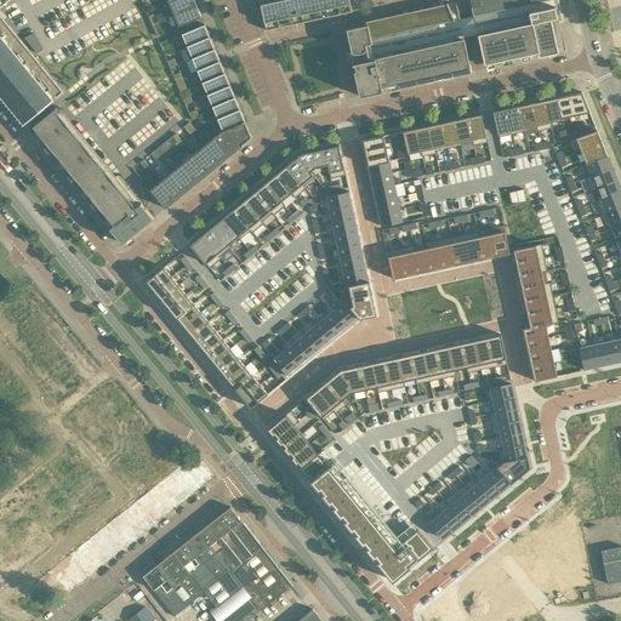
[(0,0),(0,93),(24,124),(63,91),(0,15),(0,7),(9,0),(0,0)]
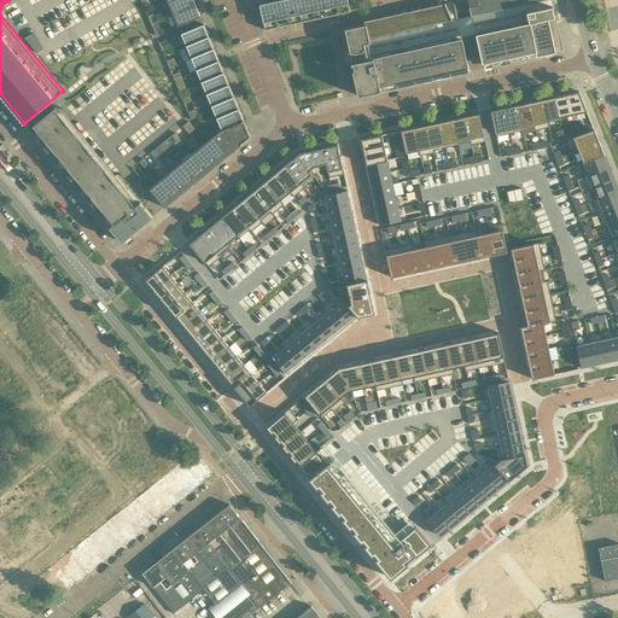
[(192,0),(170,0),(165,3),(170,15),(194,4),(192,0)]
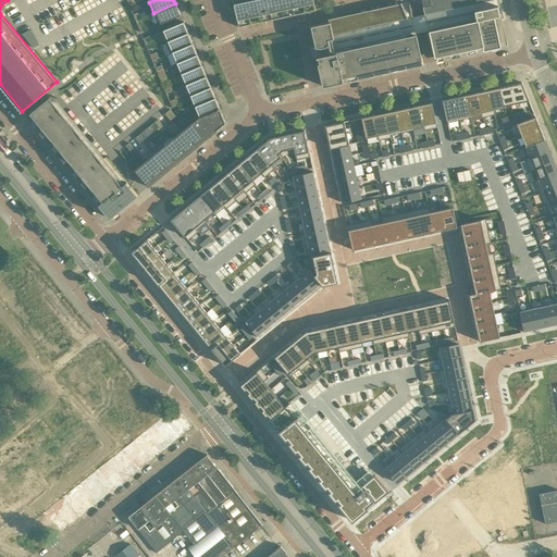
[(255,0),(251,0),(245,2),(249,25),(260,23),(255,0)]
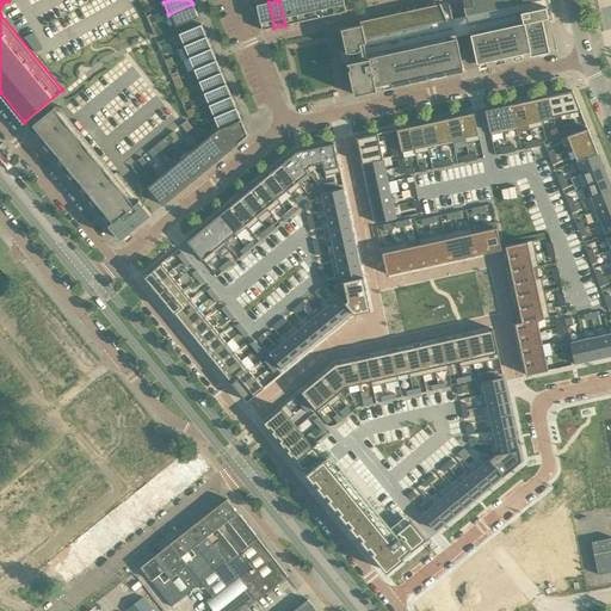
[(292,0),(279,0),(285,25),(298,22),(292,0)]
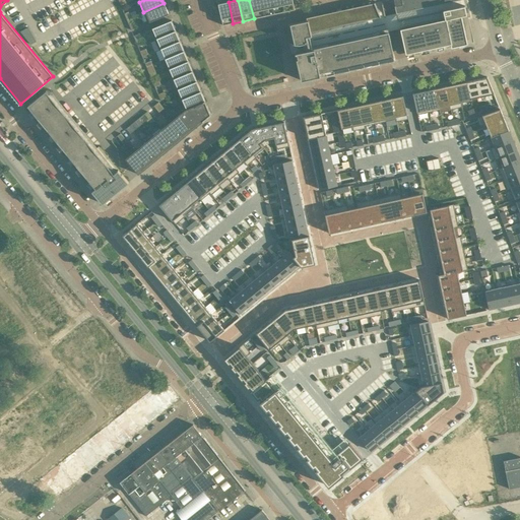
[(260,0),(249,0),(254,18),(264,16),(260,0)]
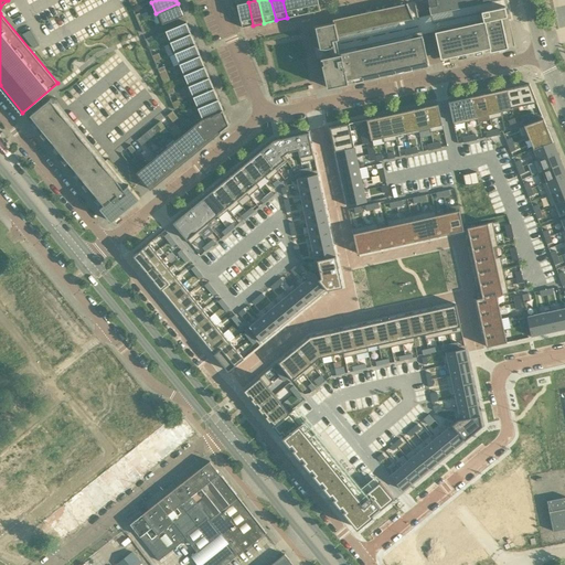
[(294,0),(283,0),(287,18),(298,16),(294,0)]
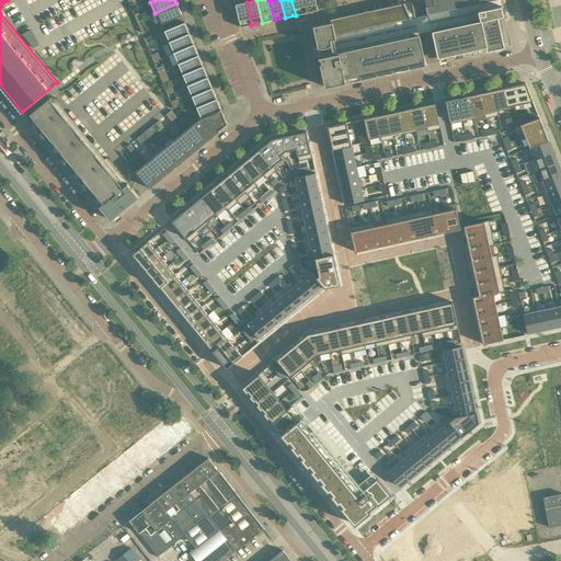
[(304,0),(292,0),(296,15),(307,13),(304,0)]
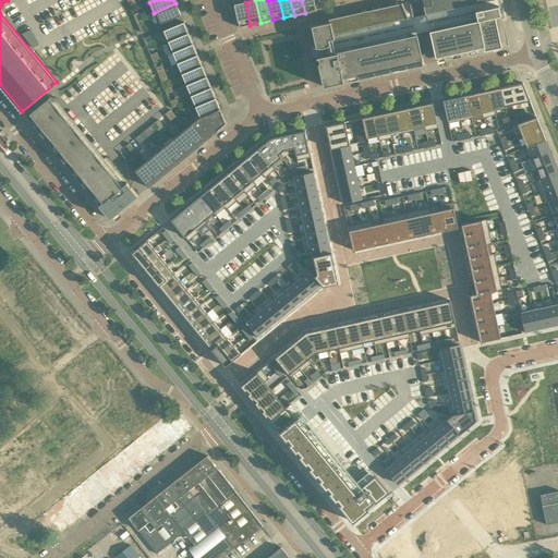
[(302,0),(305,13),(316,11),(313,0),(302,0)]
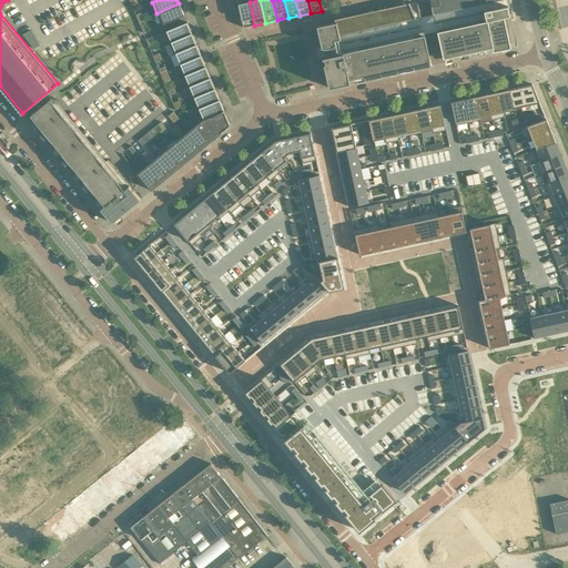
[(428,0),(429,0),(435,23),(436,22),(444,58),(492,48),(493,52),(510,48),(504,18),(509,17),(506,0),(428,0)]
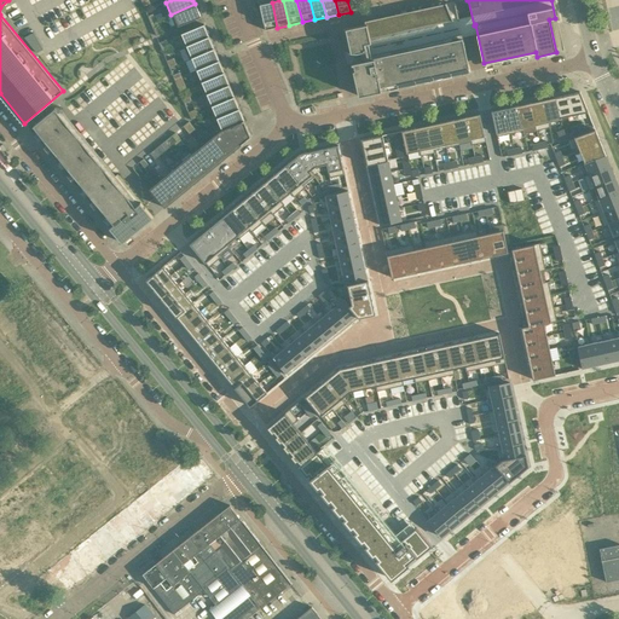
[(365,24),(343,29),(359,96),(381,91),(381,86),(469,67),(455,4),(453,4),(453,1),(364,22),(365,24)]
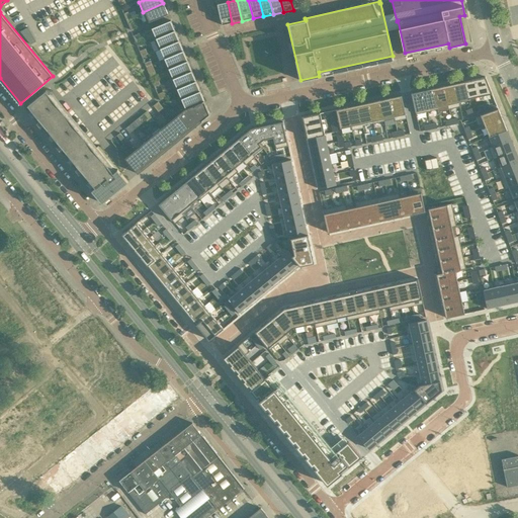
[(228,2),(218,4),(218,8),(222,25),(232,23),(228,2)]
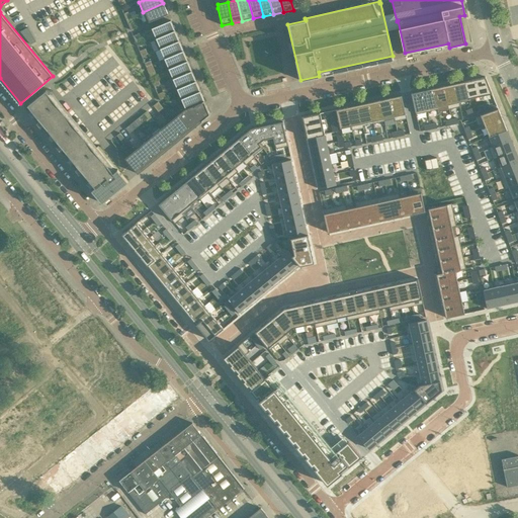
[(163,3),(143,12),(147,22),(168,14),(163,3)]
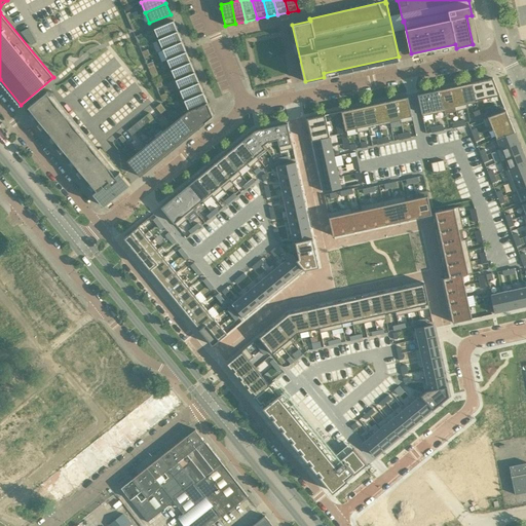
[(173,21),(152,30),(156,40),(178,31),(173,21)]
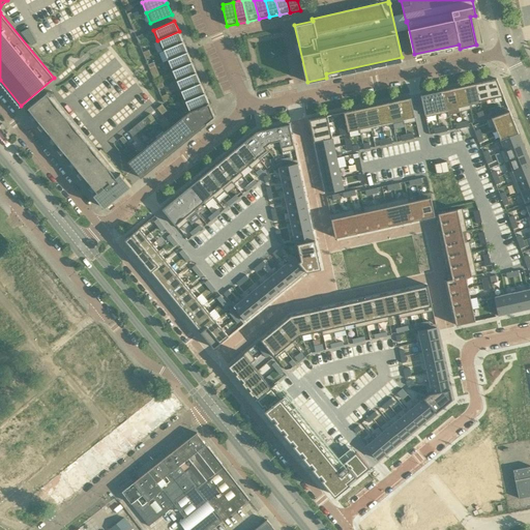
[(36,41),(28,27),(20,32),(30,45),(36,41)]
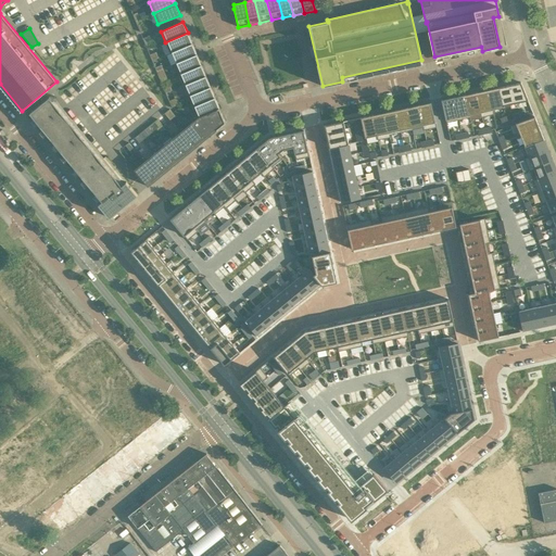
[(188,33),(165,42),(168,50),(171,50),(172,52),(192,43),(188,33)]
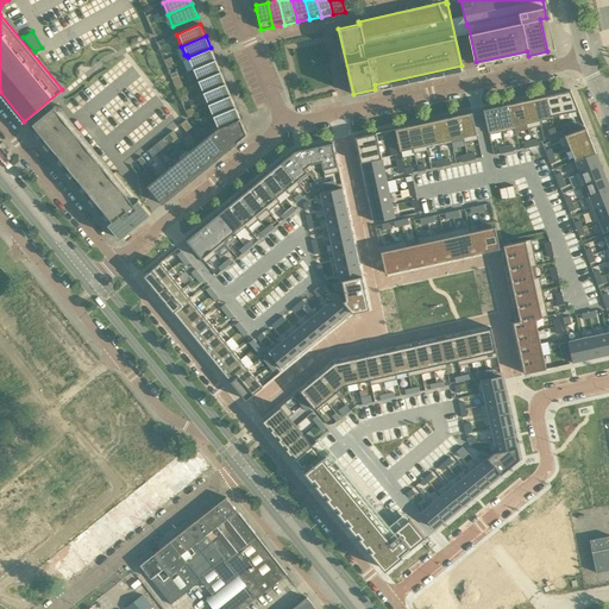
[(211,48),(188,57),(194,69),(215,60),(211,48)]
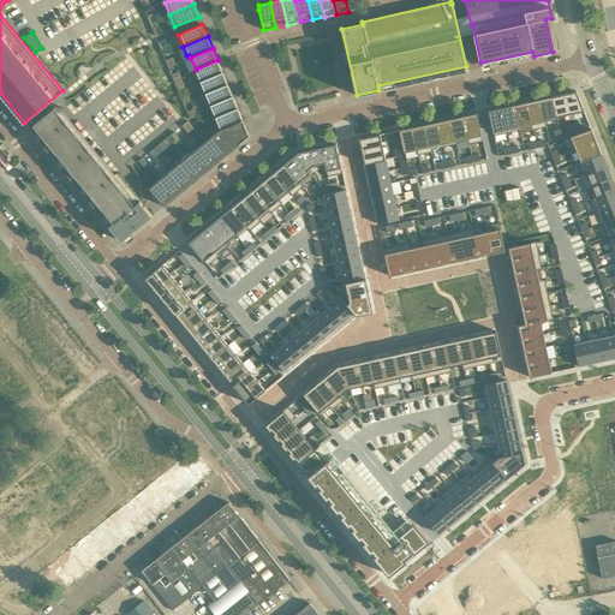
[(218,60),(196,70),(201,82),(222,72),(218,60)]
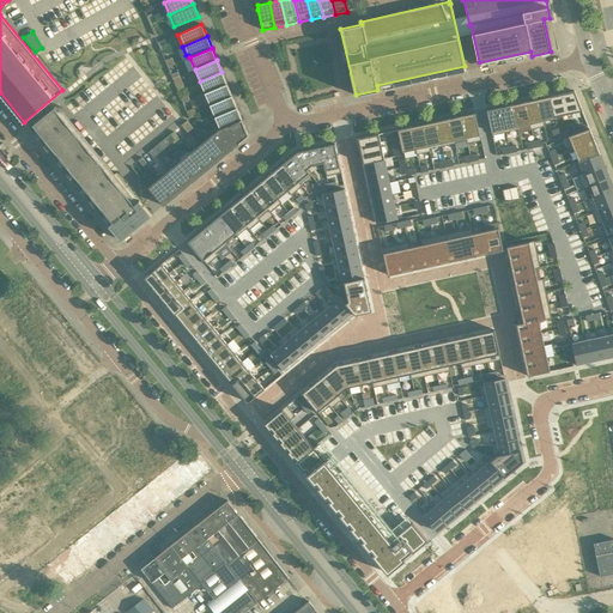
[(222,72),(200,82),(205,93),(226,84),(222,72)]
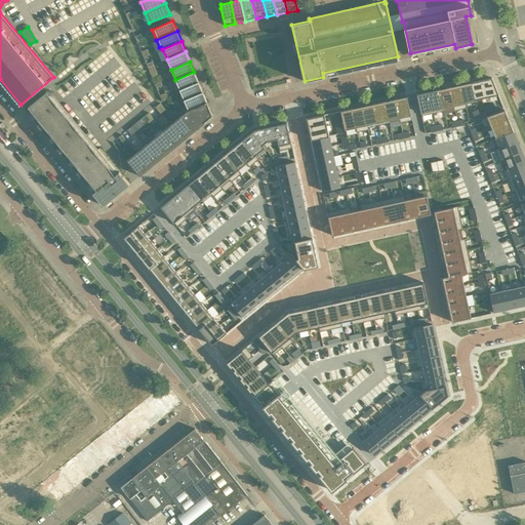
[(194,72),(175,80),(179,90),(199,82),(194,72)]
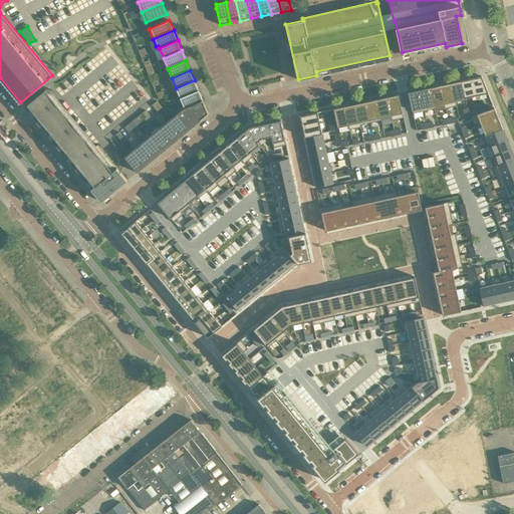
[(482,76),(472,78),(476,97),(489,94),(482,76)]
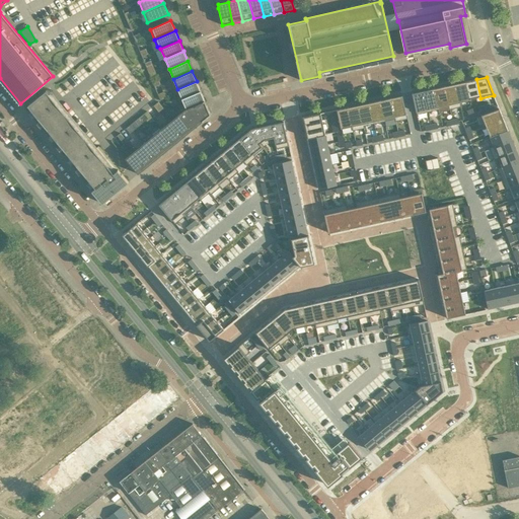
[(476,79),(466,81),(470,100),(480,98),(476,79)]
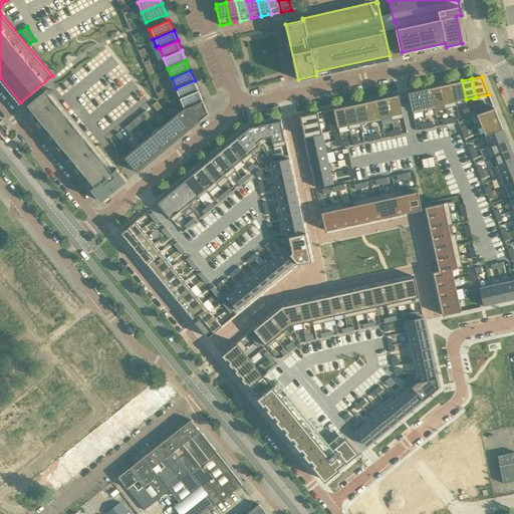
[(195,80),(176,88),(180,98),(199,90),(195,80)]
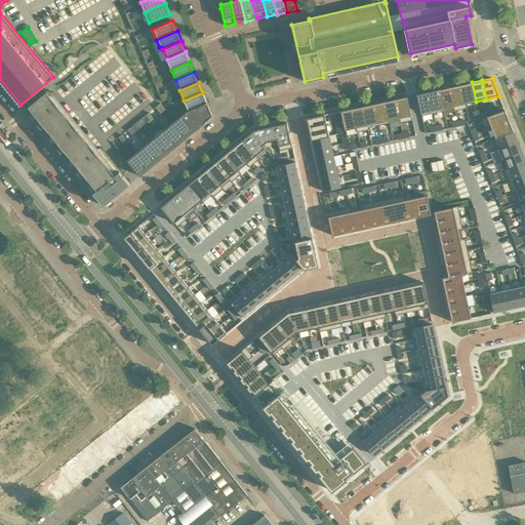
[(471,83),(459,85),(463,105),(475,102),(471,83)]
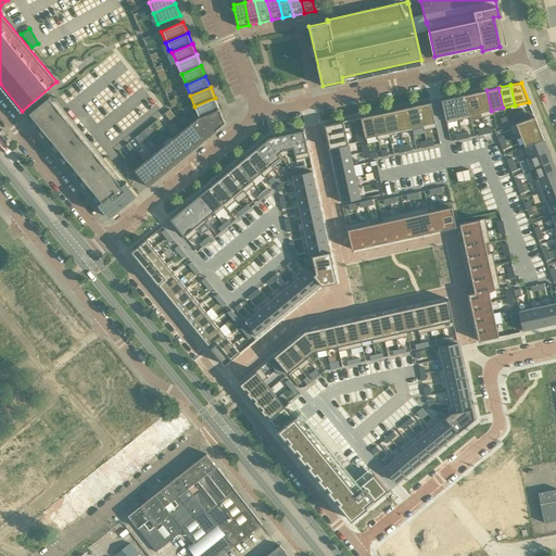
[(487,90),(476,92),(480,113),(491,111),(487,90)]
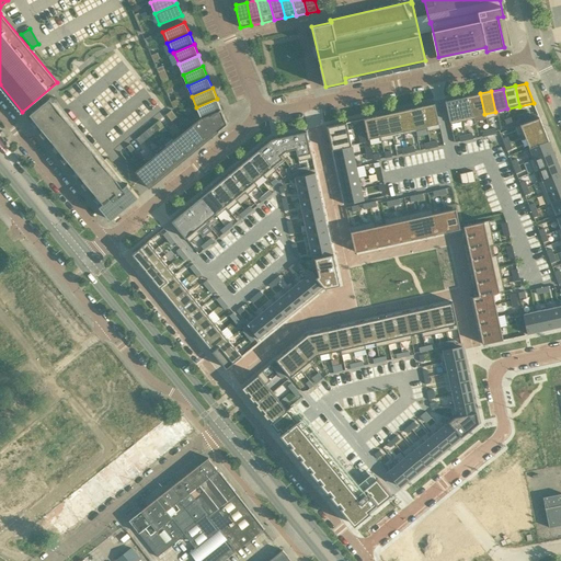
[(480,93),(468,96),(472,116),(484,114),(480,93)]
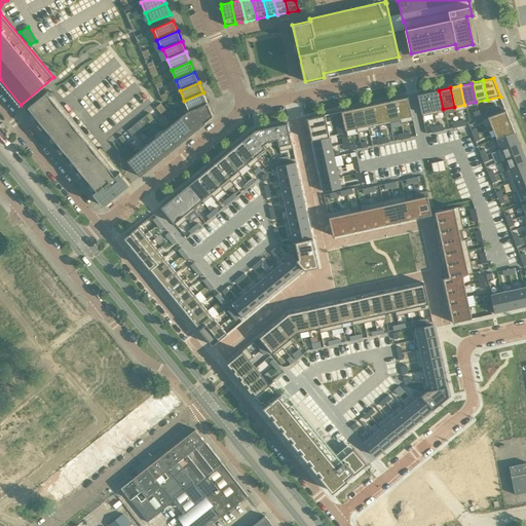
[(439,90),(428,92),(433,112),(443,109),(439,90)]
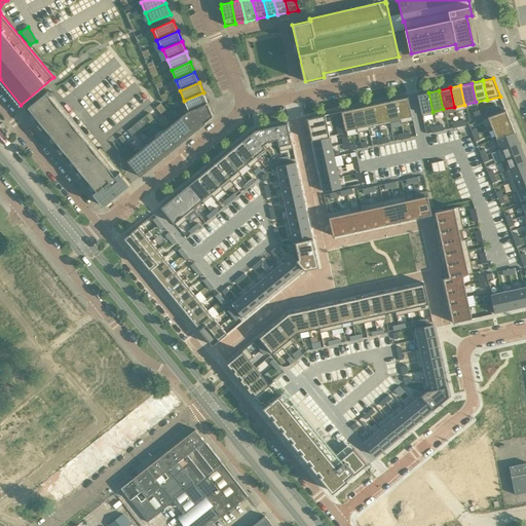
[(46,91),(28,107),(97,190),(92,193),(104,207),(130,185),(100,148),(96,151),(46,91)]
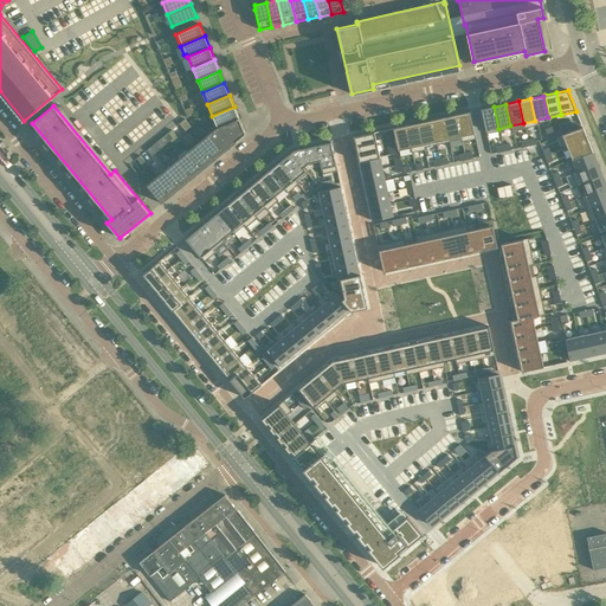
[(234,107),(212,116),(217,128),(239,118),(234,107)]
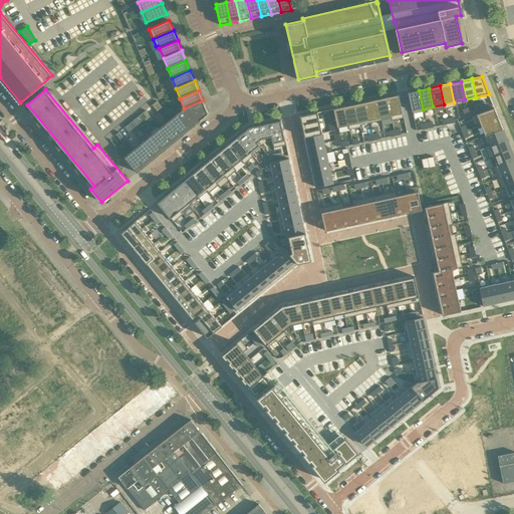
[(419,90),(408,92),(412,111),(423,109),(419,90)]
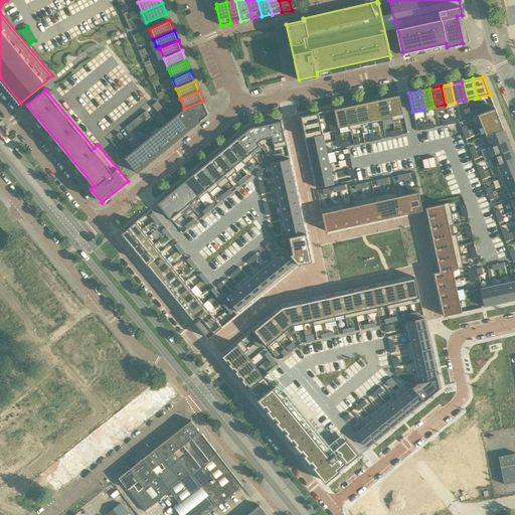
[(399,95),(387,98),(391,116),(403,114),(399,95)]
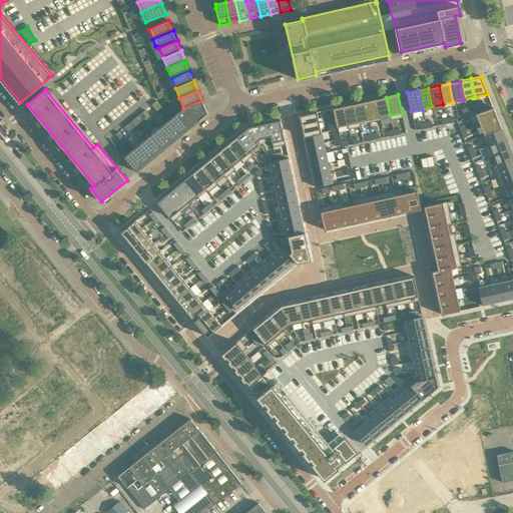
[(386,97),(376,99),(380,117),(390,115),(386,97)]
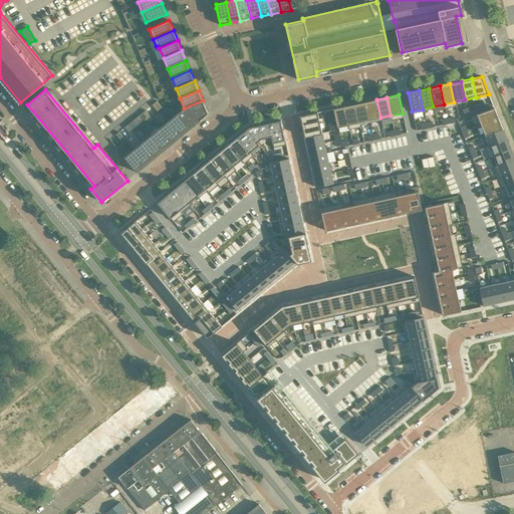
[(376,99),(365,101),(369,120),(380,117),(376,99)]
